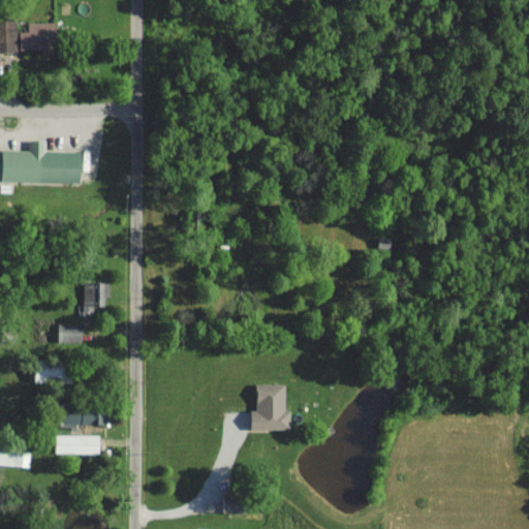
[(0,50),(42,50),(42,54),(57,54),(56,22),(27,23),(28,31),(17,31),(17,20),(0,20),(0,50)]
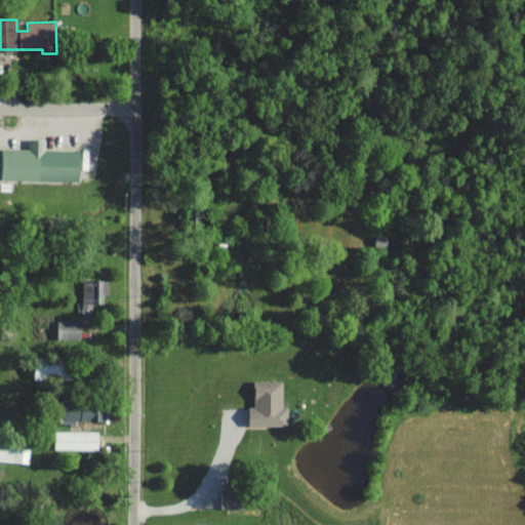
[(1,148),(0,179),(79,180),(79,150),(44,150),(44,138),(29,138),(28,149),(1,148)]
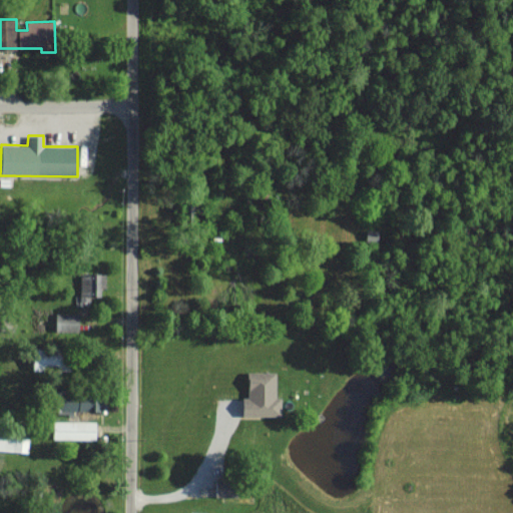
[(80,300),(102,301),(102,274),(80,274),(80,300)]
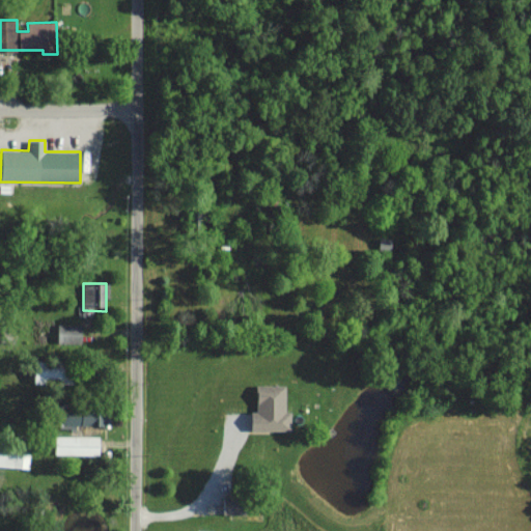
[(57,342),(80,343),(81,325),(57,324),(57,342)]
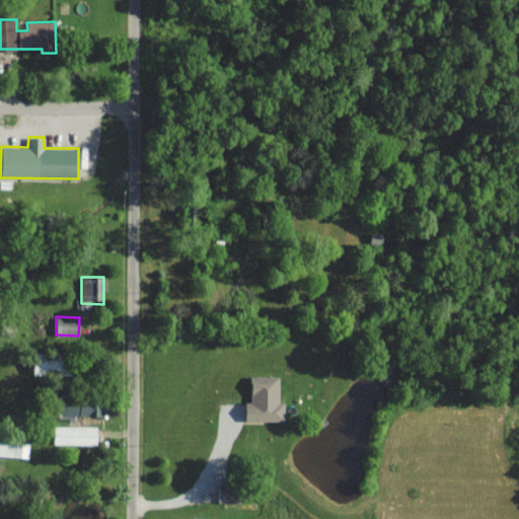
[(67,355),(33,356),(33,376),(68,375),(67,355)]
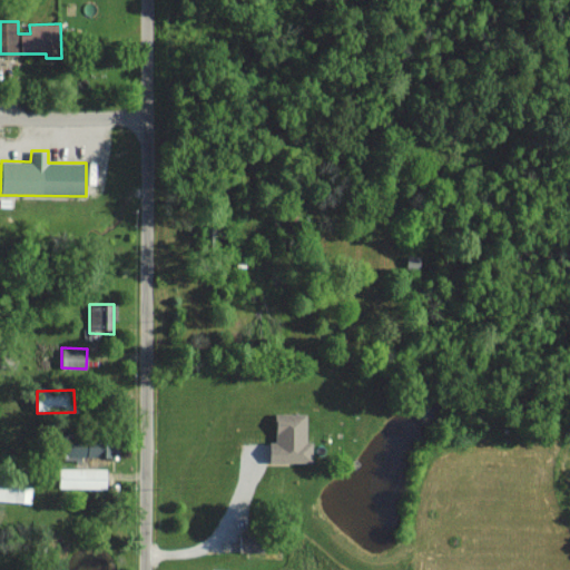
[(306,413),(275,413),(275,442),(269,442),(269,462),(313,462),(313,442),(306,442),(306,413)]
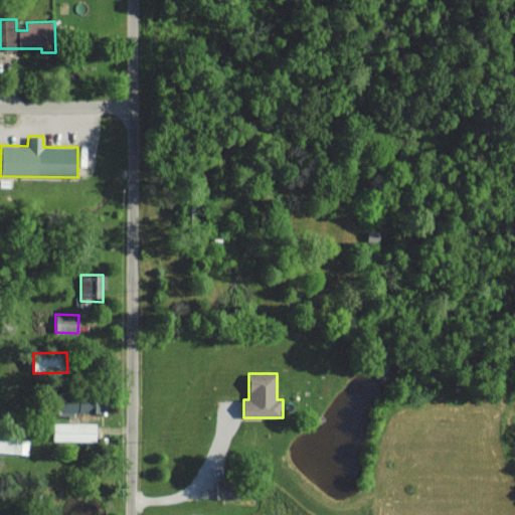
[(61,414),(105,412),(105,395),(60,396),(61,414)]
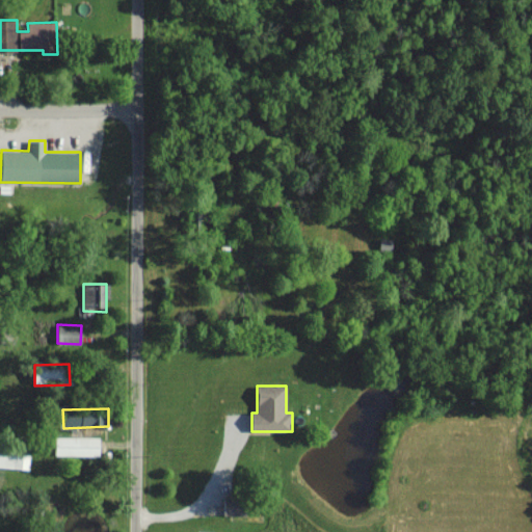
[(100,437),(55,436),(55,455),(99,456),(100,437)]
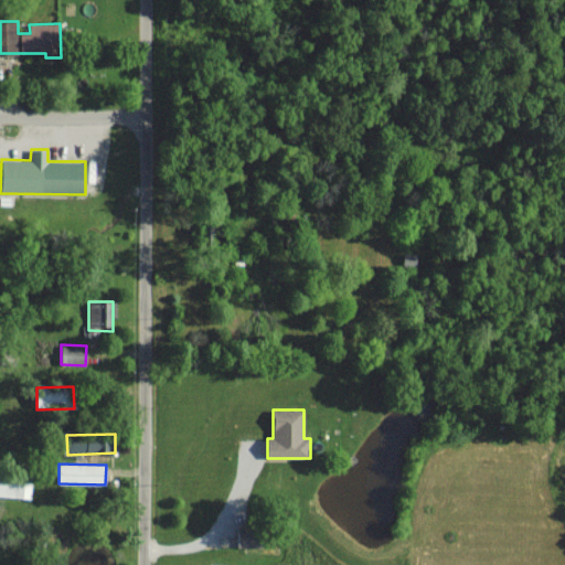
[(0,496),(31,498),(31,481),(0,479),(0,496)]
